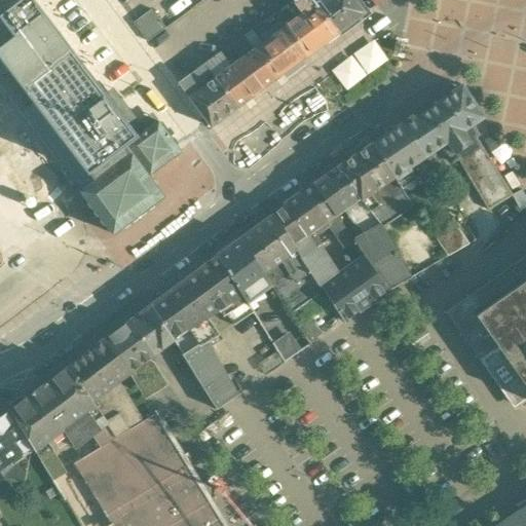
[(0,45),(0,59),(87,175),(89,173),(137,137),(33,0),(19,0),(0,13),(0,20),(12,36),(0,45)]
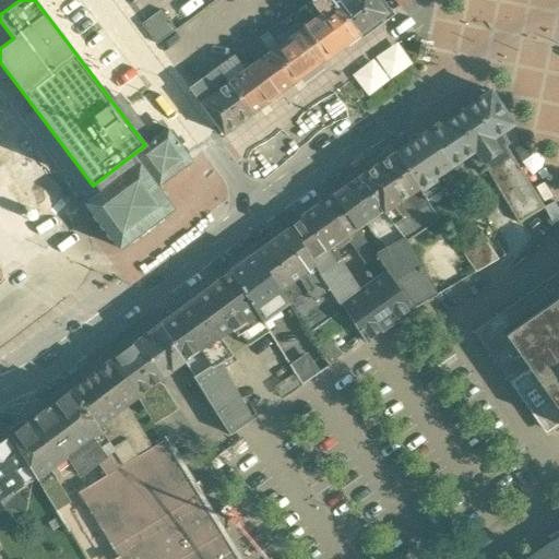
[(311,0),(310,1),(320,14),(335,3),(332,0),(311,0)]
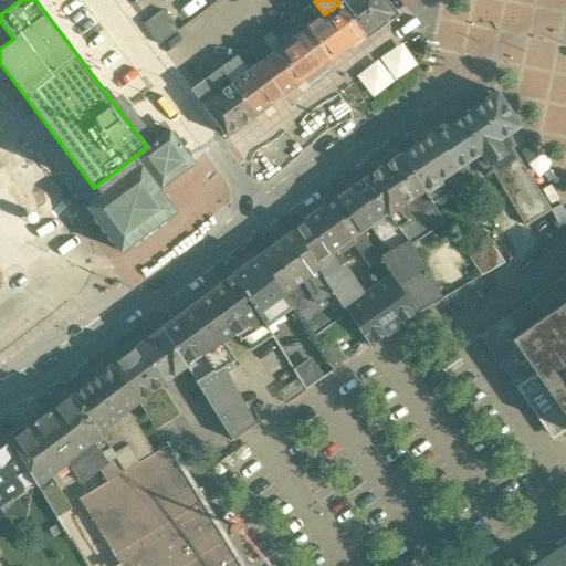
[(336,0),(339,3),(364,35),(392,14),(381,0),(336,0)]
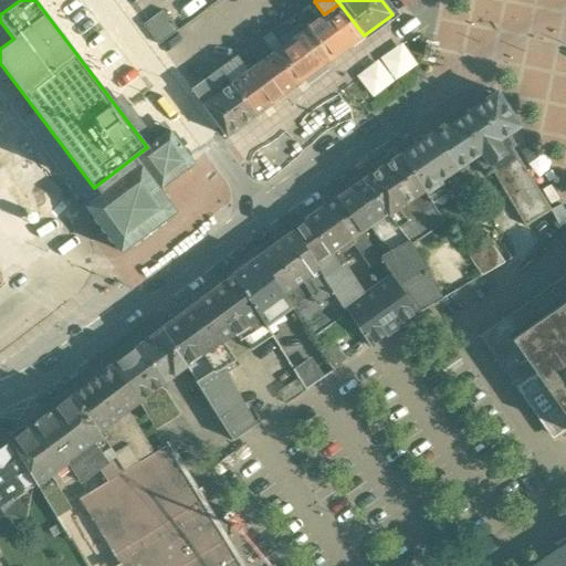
[(324,14),(305,29),(328,61),(364,35),(339,3),(324,14)]
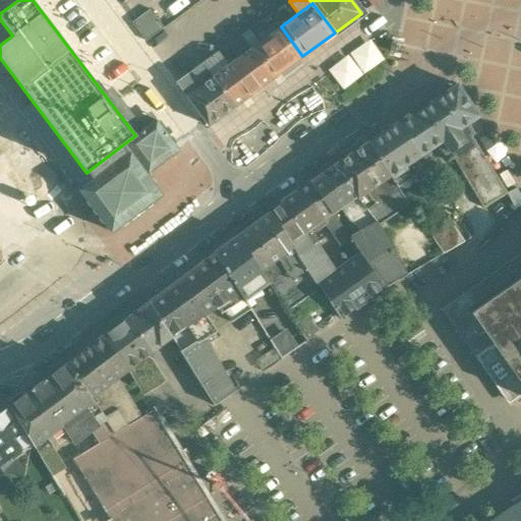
[(164,29),(150,9),(132,22),(146,41),(164,29)]
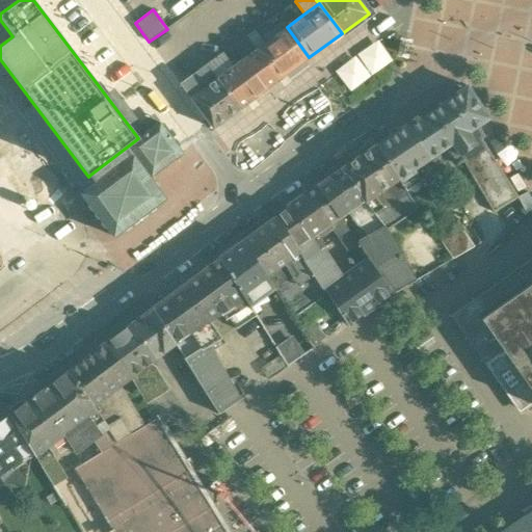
[(287,27),(256,50),(277,80),(309,57),(287,27)]
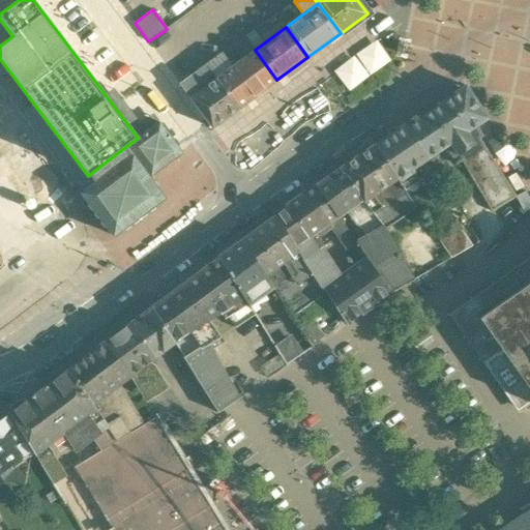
[(244,36),(222,53),(232,67),(255,50),(244,36)]
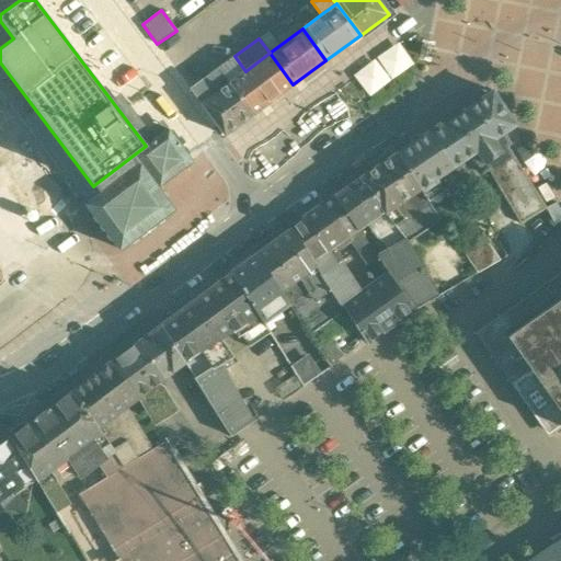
[(373,95),(419,64),(403,42),(357,73),(373,95)]
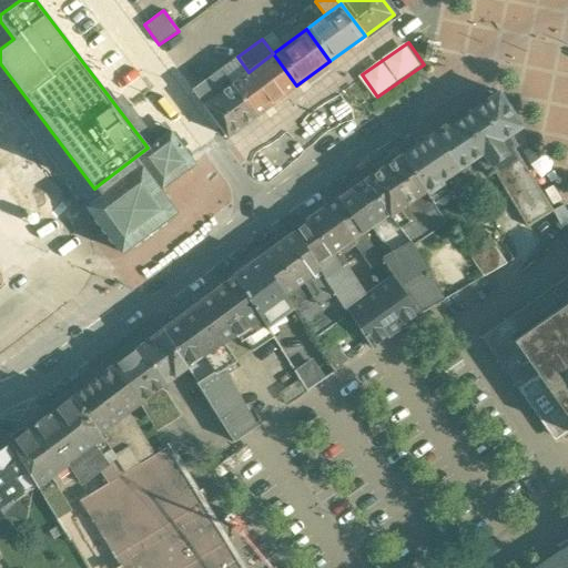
[(249,72),(232,84),(256,115),(296,85),(273,53),(249,72)]
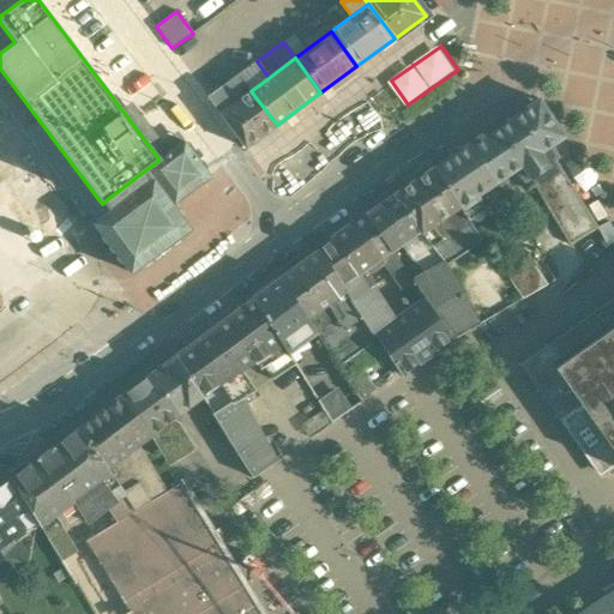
[(269,78),(257,61),(239,74),(251,91),(269,78)]
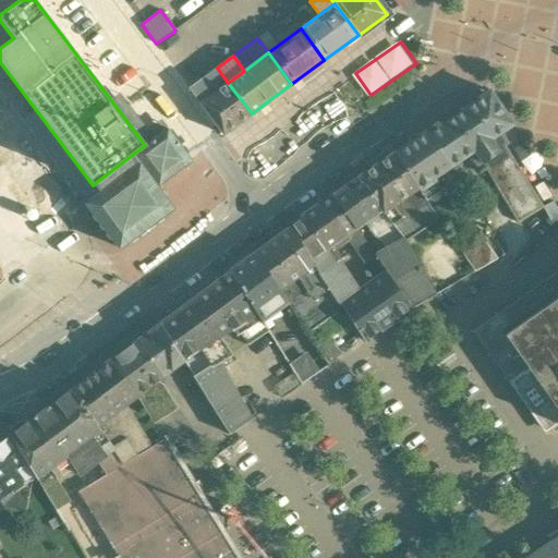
[(217,68),(189,88),(223,135),(252,113),(228,83),(217,68)]
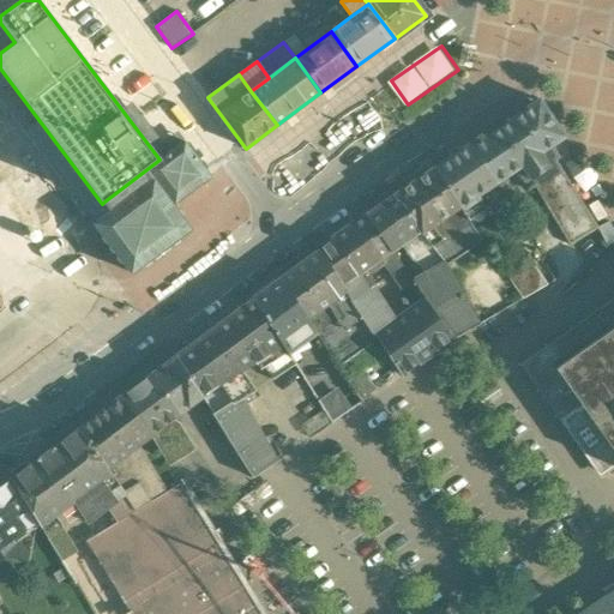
[(505,122),(540,173),(549,166),(541,152),(552,145),(564,137),(539,100),(505,122)]
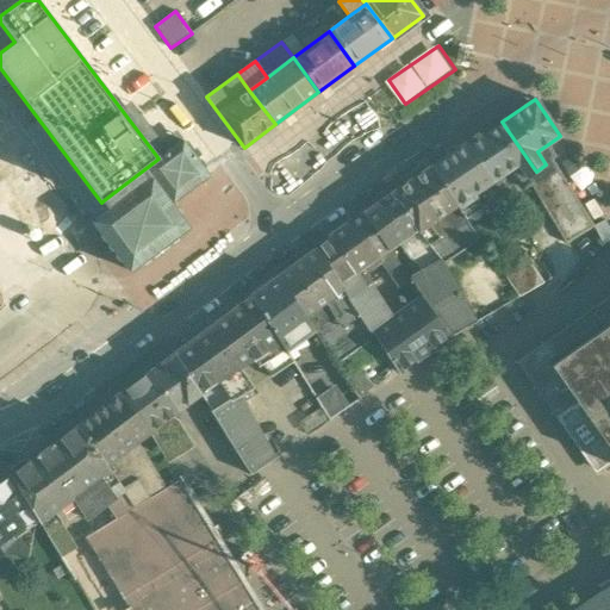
[(536,172),(502,122),(480,137),(478,135),(466,143),(492,182),(517,165),(527,178),(536,172)]
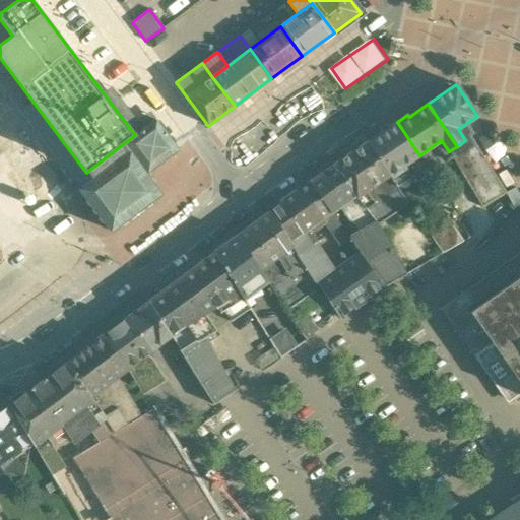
[(135,135),(88,171),(94,179),(79,190),(111,233),(161,194),(146,174),(179,149),(156,119),(135,135)]
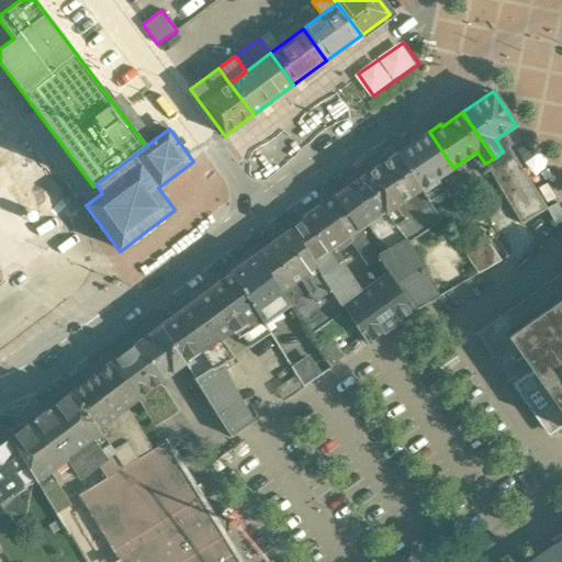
[(429,132),(396,154),(420,190),(429,202),(446,191),(438,179),(453,168),(429,132)]
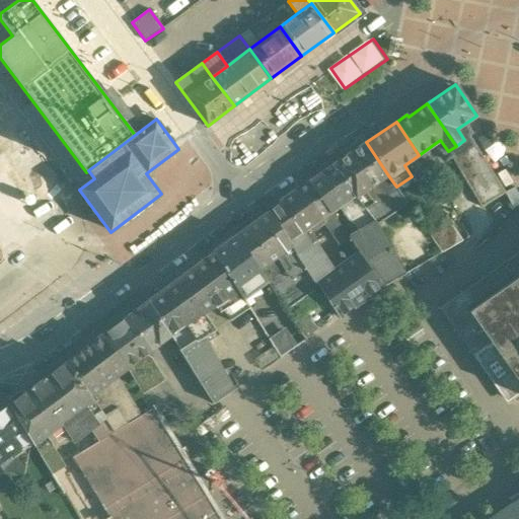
[(505,193),(470,136),(473,134),(466,123),(457,129),(464,140),(456,146),(448,151),(482,207),(505,193)]
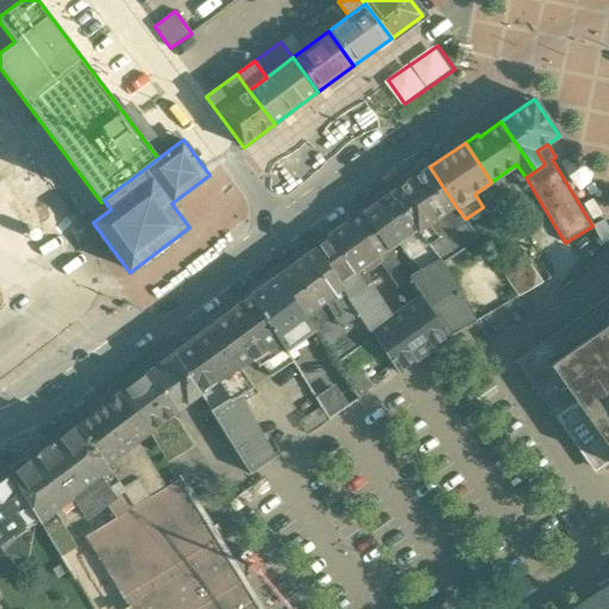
[(429,167),(390,193),(416,230),(418,232),(456,206),(429,167)]
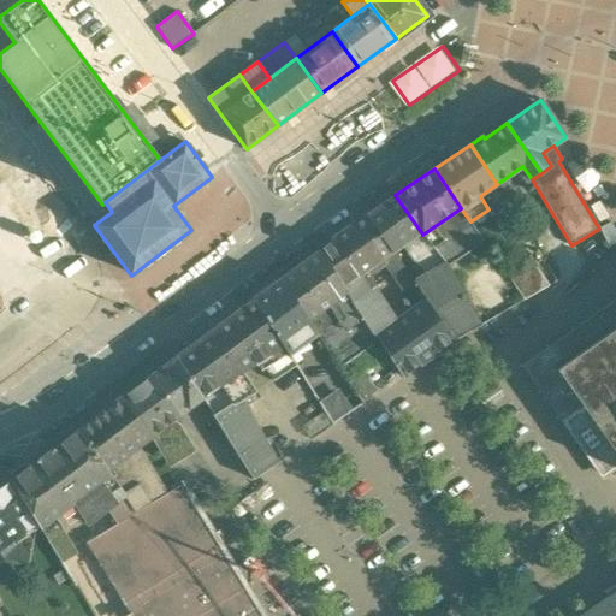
[(421,232),(395,195),(367,215),(392,253),(403,246),(421,232)]
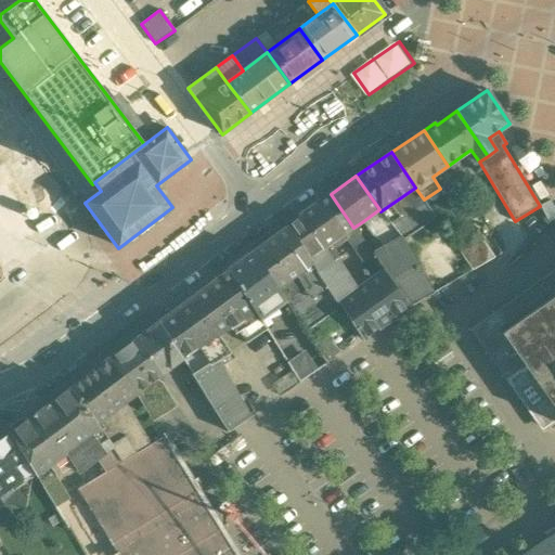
[(415,188),(381,211),(402,239),(403,240),(436,218),(424,199),(415,188)]
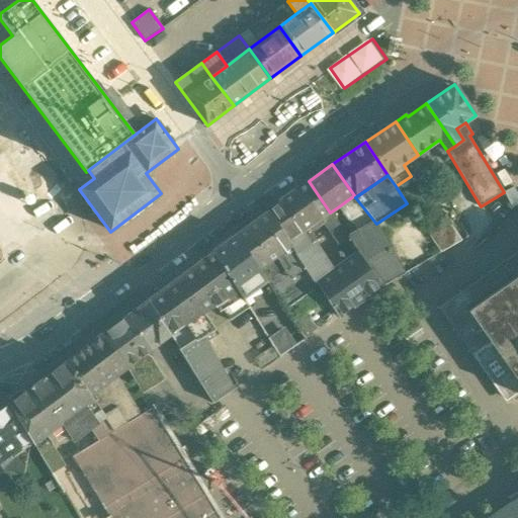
[(308,180),(279,200),(280,202),(269,210),(289,242),(303,233),(311,227),(330,212),(309,181),(308,180)]
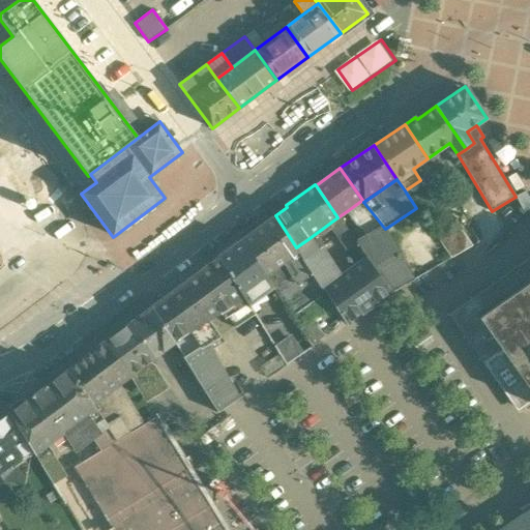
[(362,200),(347,211),(366,237),(384,228),(363,202),(362,200)]
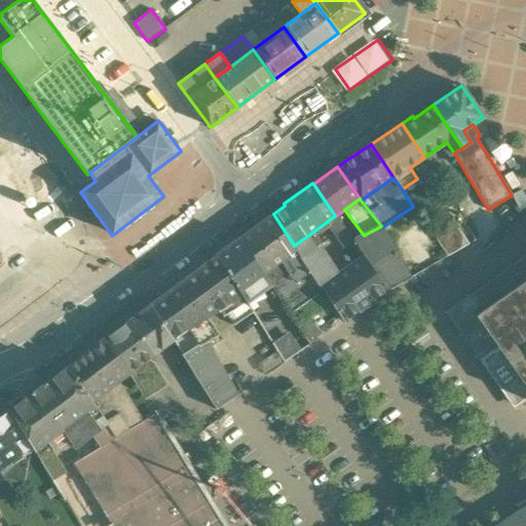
[(273,214),(240,238),(263,273),(282,260),(296,249),(294,246),(273,214)]
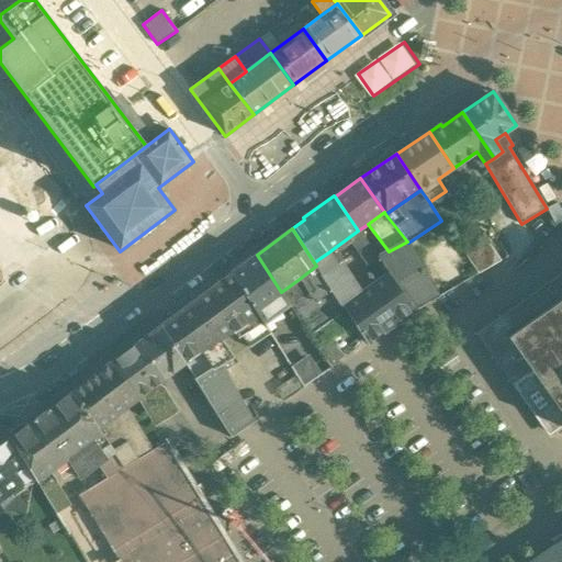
[(378,258),(358,231),(337,246),(340,250),(351,243),(368,267),(379,260),(378,258)]
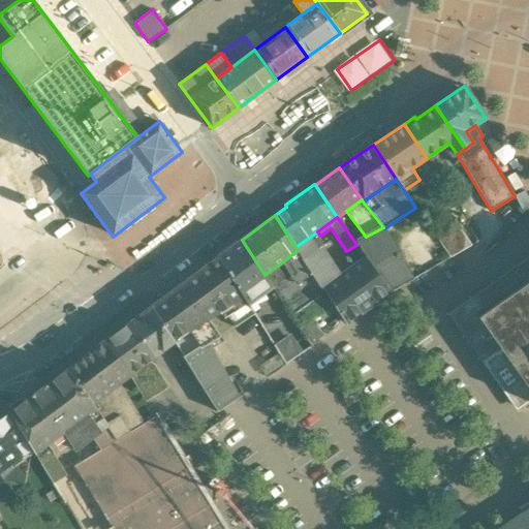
[(458,225),(436,238),(450,258),(471,246),(458,225)]
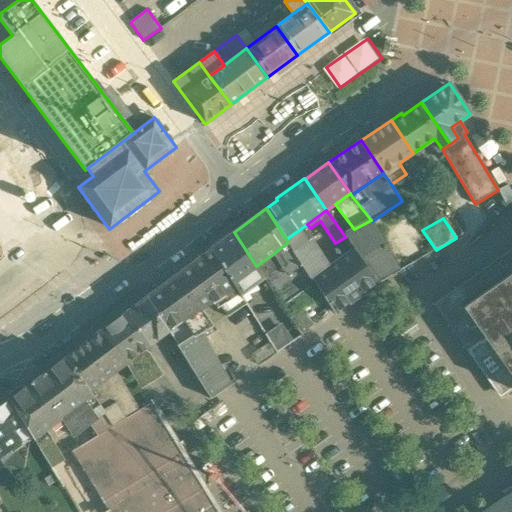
[(354,229),(344,235),(345,237),(354,250),(377,282),(399,270),(372,221),(371,220),(354,229)]
